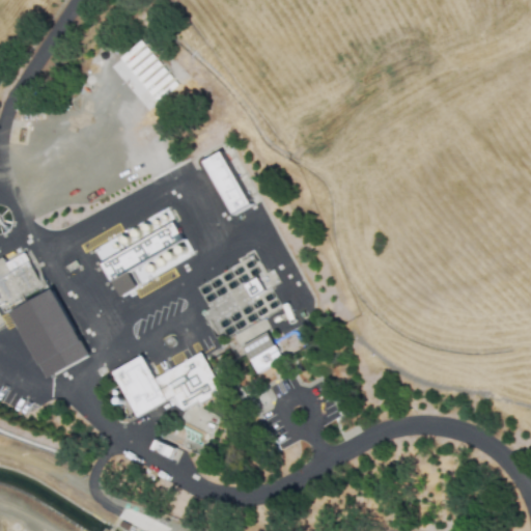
[(234,213),(251,203),(220,150),(203,160),(234,213)]
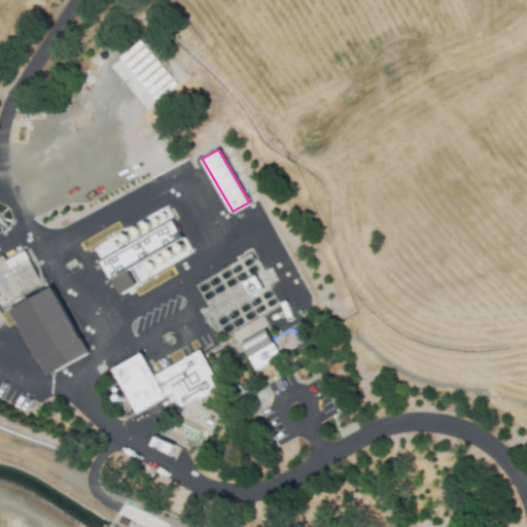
[(118,292),(191,252),(173,220),(101,260),(118,292)]
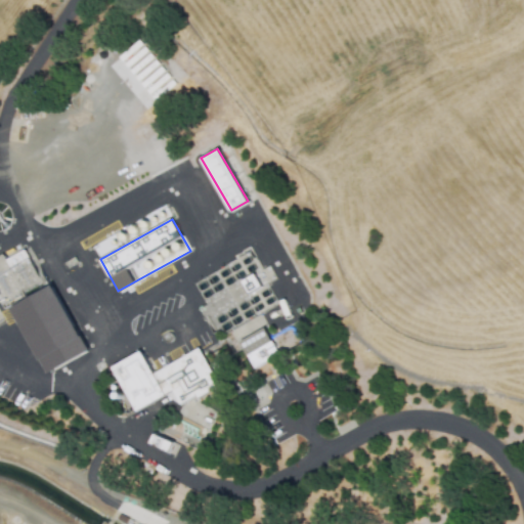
[(89,350),(53,281),(46,285),(26,247),(3,259),(1,254),(0,254),(0,296),(6,307),(11,304),(47,373),(89,350)]
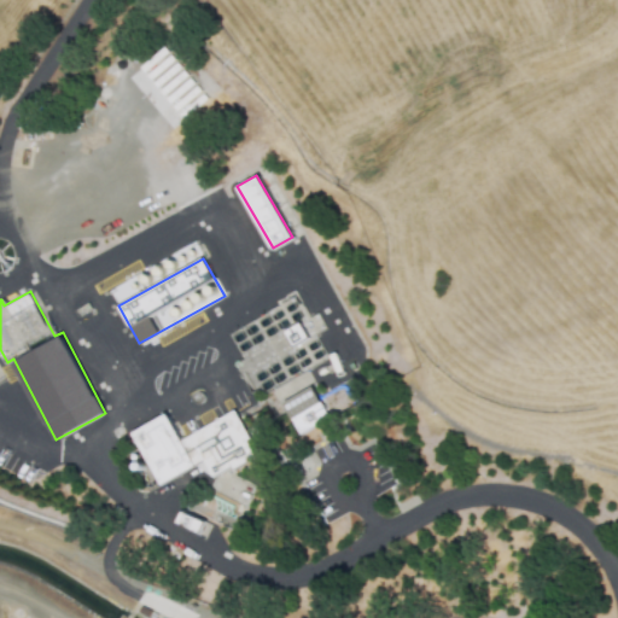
[(328,418),(312,385),(281,401),(299,433),(328,418)]
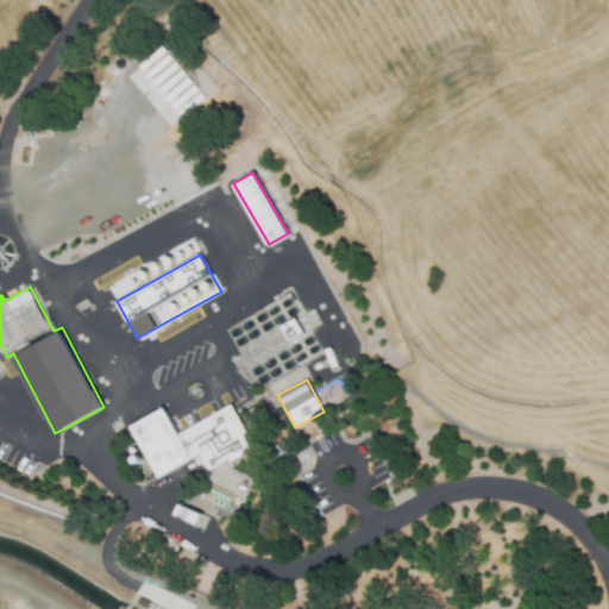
[(158,478),(186,464),(188,469),(201,462),(207,472),(255,446),(232,403),(177,432),(164,407),(130,426),(158,478)]
